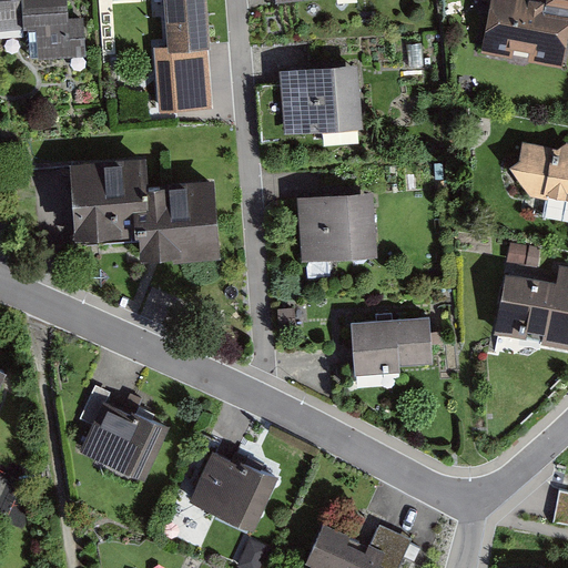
[(72,0),(0,0),(0,33),(33,31),(37,67),(78,63),(72,0)]
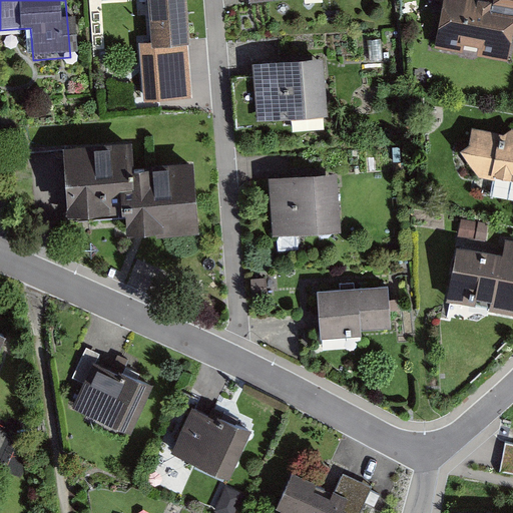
[(187,0),(149,0),(152,43),(191,40),(187,0)]
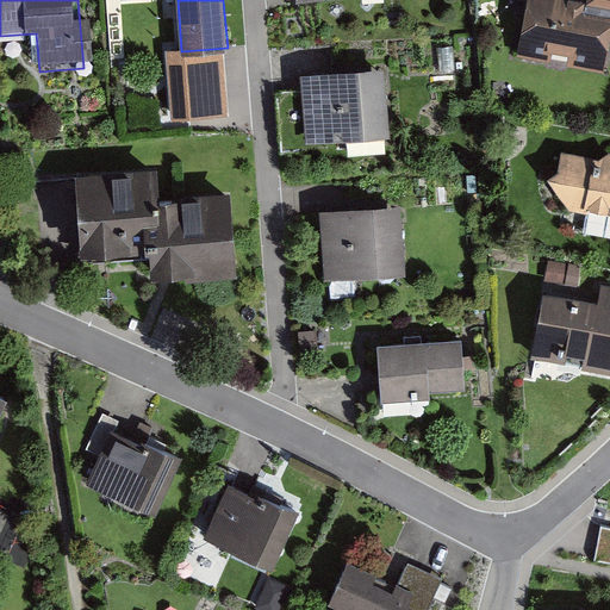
[(609,0),(527,0),(517,55),(551,61),(553,49),(570,51),(567,63),(604,70),(609,38),(609,0)]
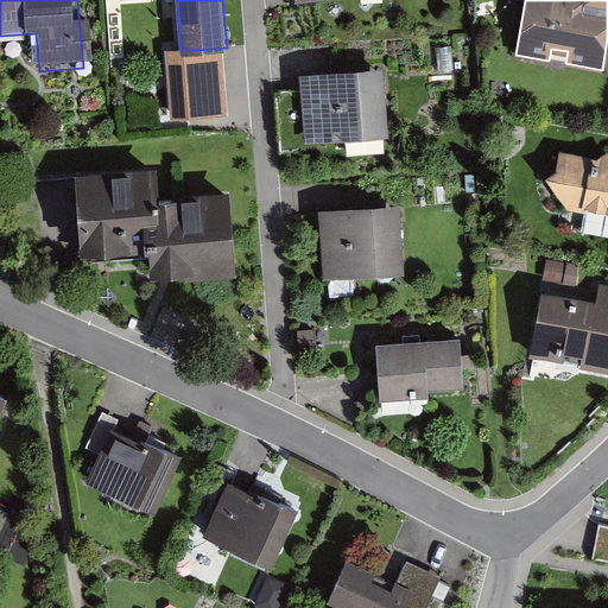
[(301,70),(305,141),(390,135),(384,64),(301,70)]
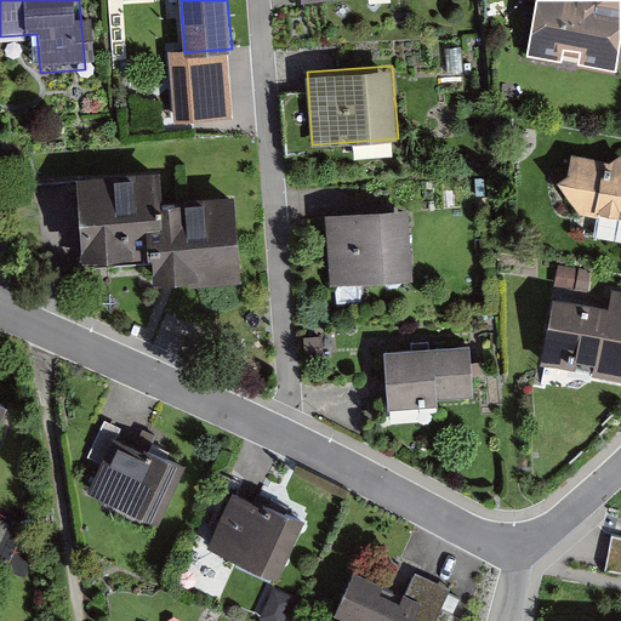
[(620,171),(567,161),(558,189),(584,218),(620,224),(620,171)]
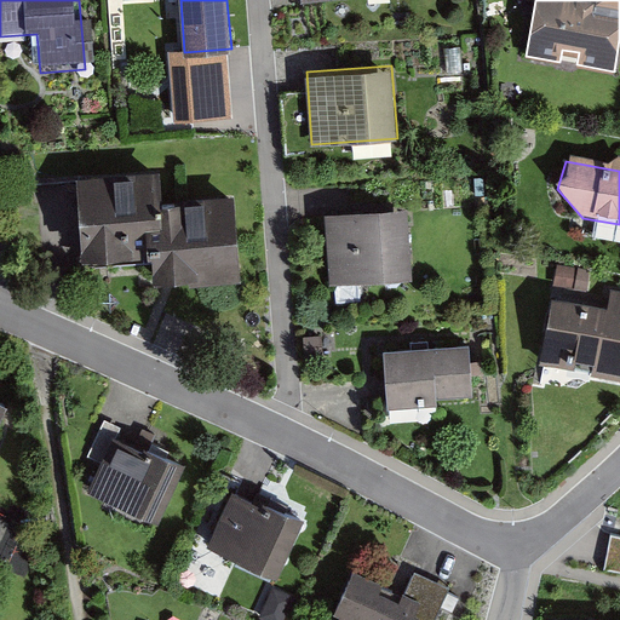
[(154,177),(70,183),(78,264),(145,258),(148,291),(237,283),(231,201),(156,207),(154,177)]
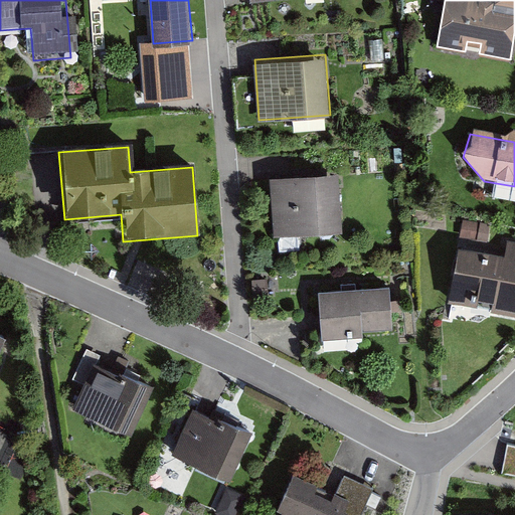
[(341,177),(271,182),(276,242),(345,237),(341,177)]
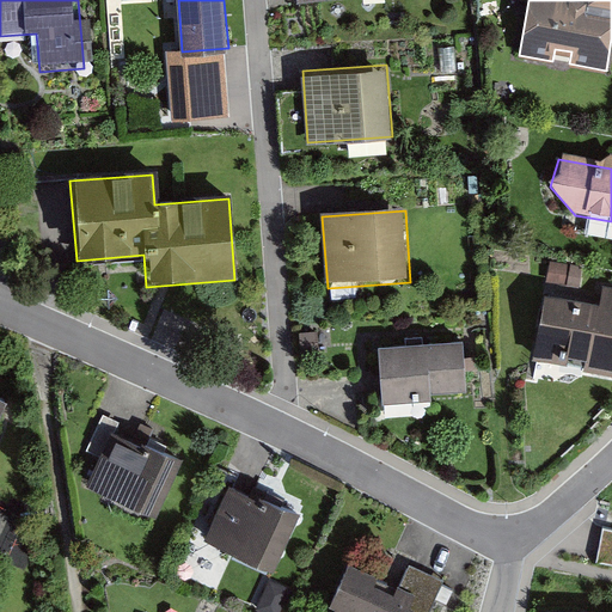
[(599,311),(542,300),(530,367),(611,381),(611,293),(603,292),(599,311)]
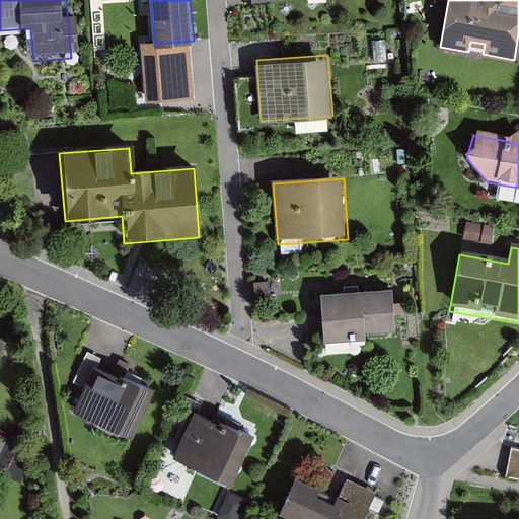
[(395,289),(320,296),(325,346),(400,338),(395,289)]
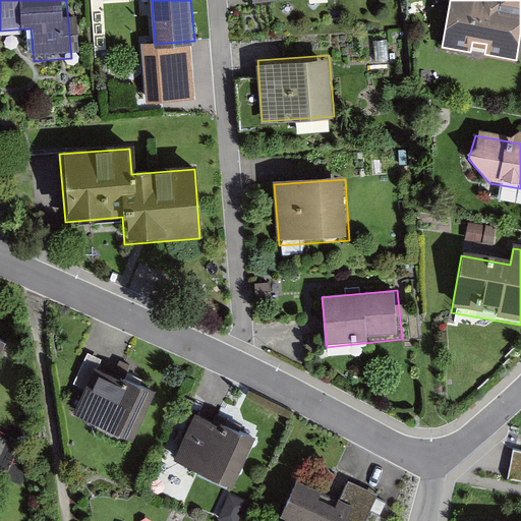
[(155,396),(95,369),(73,420),(133,447),(155,396)]
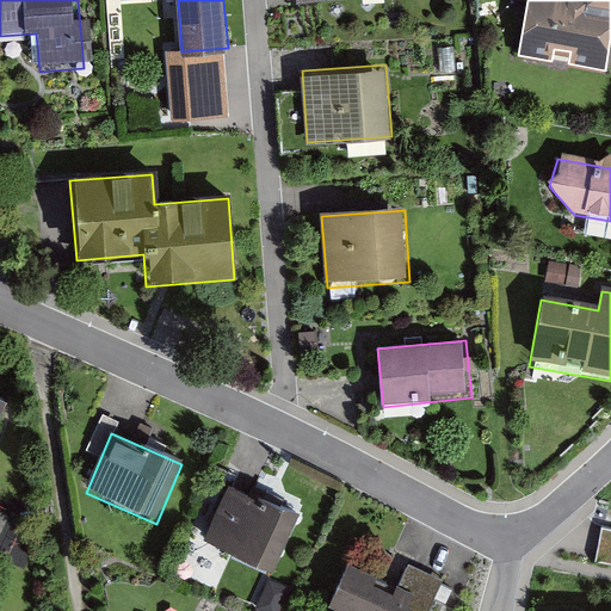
[(298,519),(228,486),(202,542),(272,574),(298,519)]
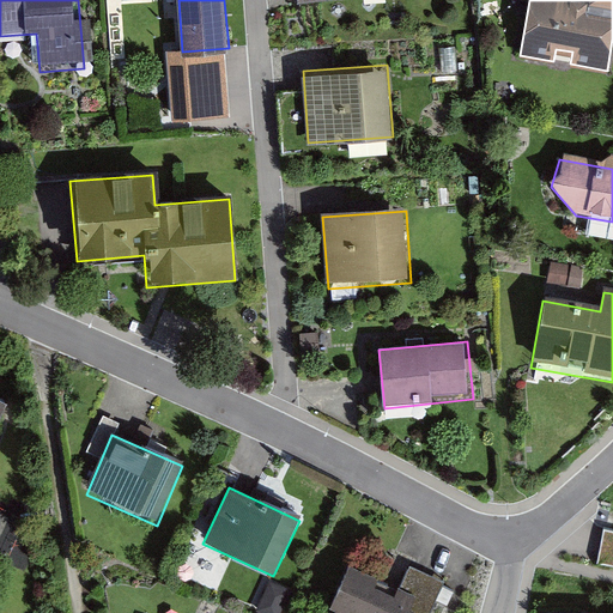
[(600,558),(612,560),(612,526),(607,525),(600,558)]
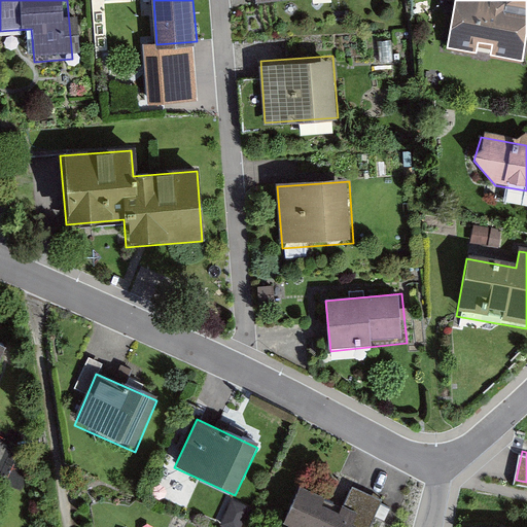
[(343,510),(301,491),(285,526),(372,526),(381,505),(350,492),(343,510)]
